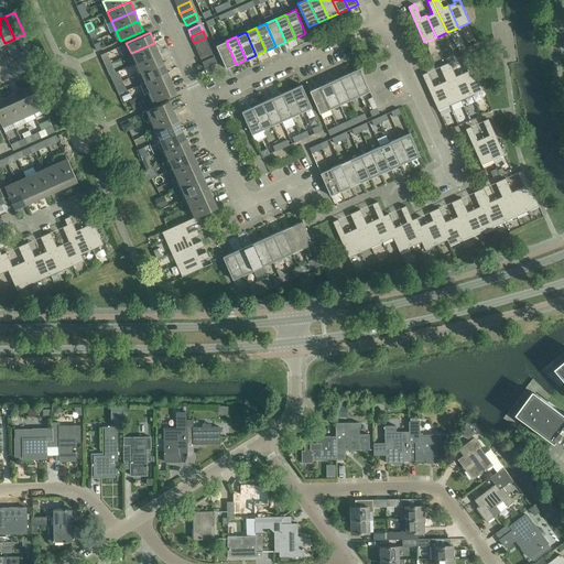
[(194,43),(196,49),(208,43),(206,38),(194,43)]
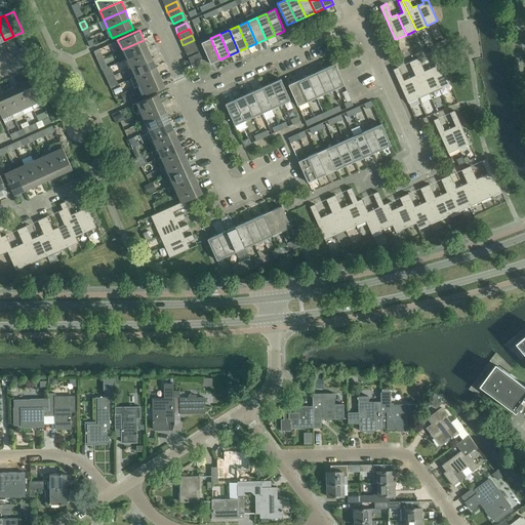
[(219,59),(210,38),(201,42),(210,64),(219,59)]
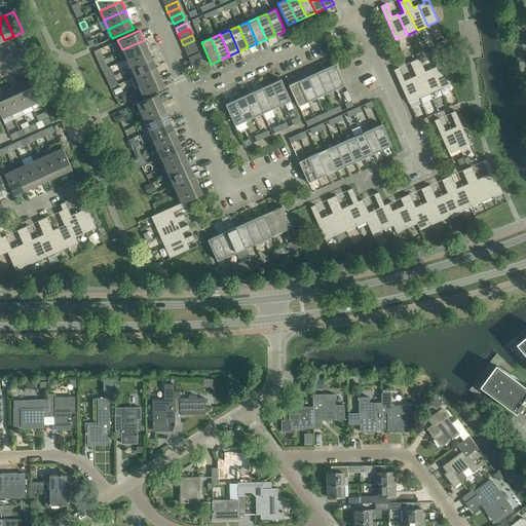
[(126,59),(148,48),(144,40),(122,49),(126,59)]
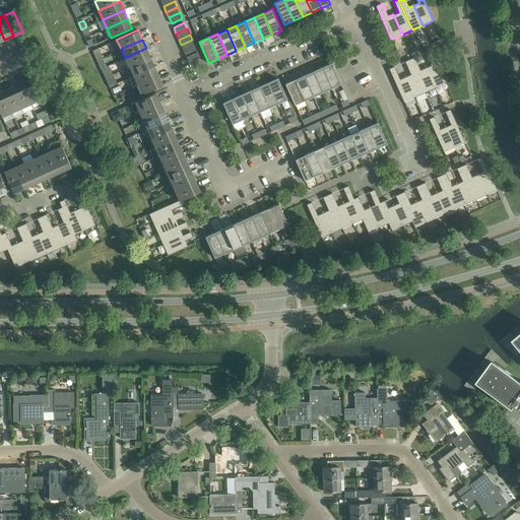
[(181,45),(184,51),(195,46),(192,40),(181,45)]
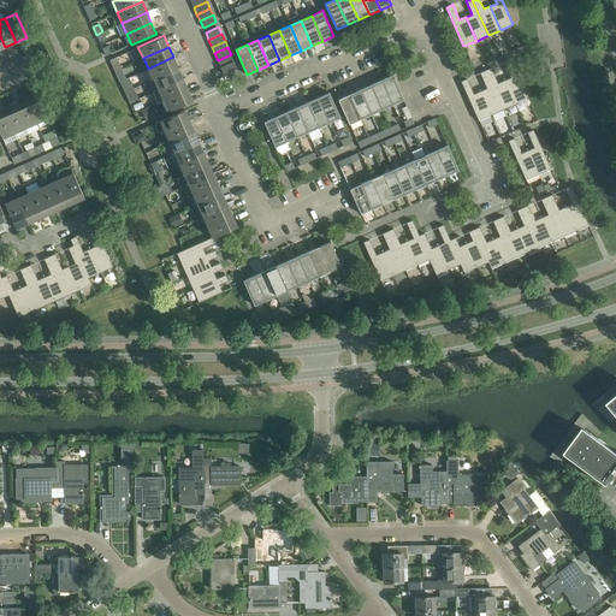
[(218,60),(220,67),(234,61),(231,54),(218,60)]
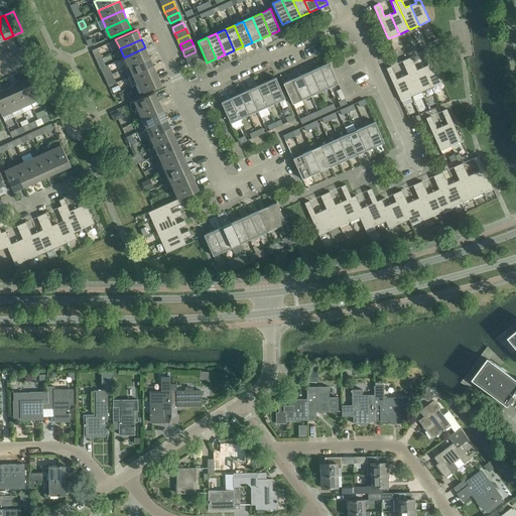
[(98,48),(92,50),(96,59),(102,56),(98,47),(98,48)]
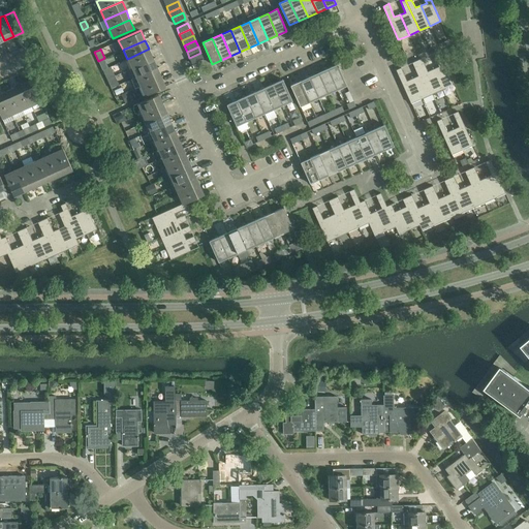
[(130,68),(153,58),(149,49),(127,59),(130,68)]
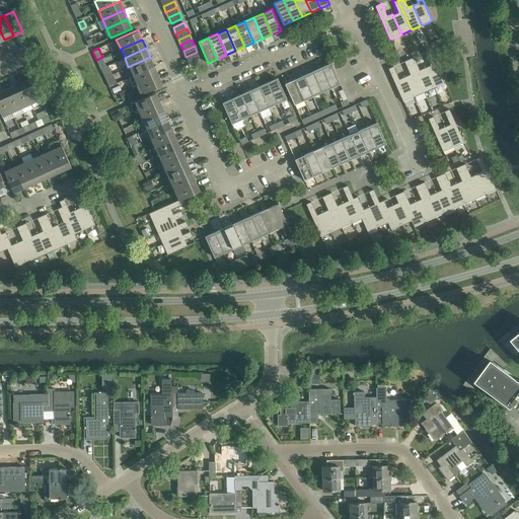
[(431,65),(425,68),(434,87),(444,83),(430,50),(425,52),(431,65)]
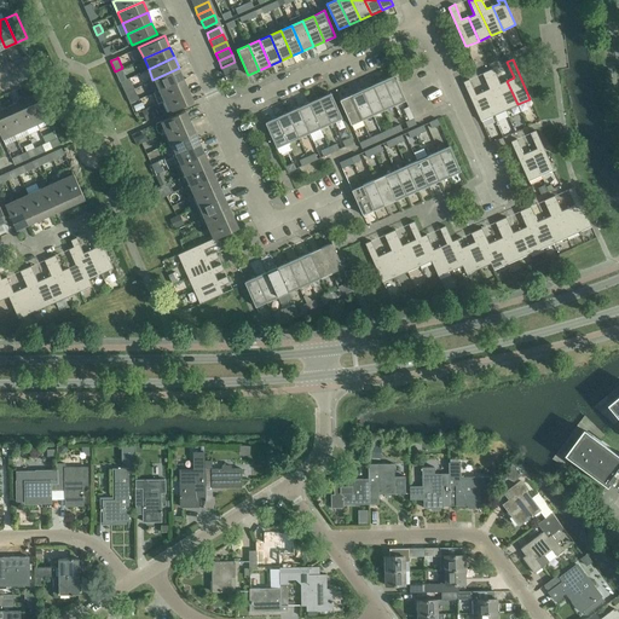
[(235,62),(221,68),(225,74),(238,68),(235,62)]
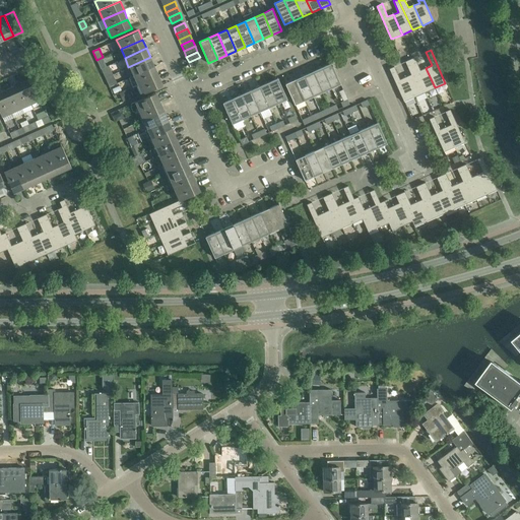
[(128,67),(125,68),(129,77),(132,76),(154,66),(150,57),(128,67)]
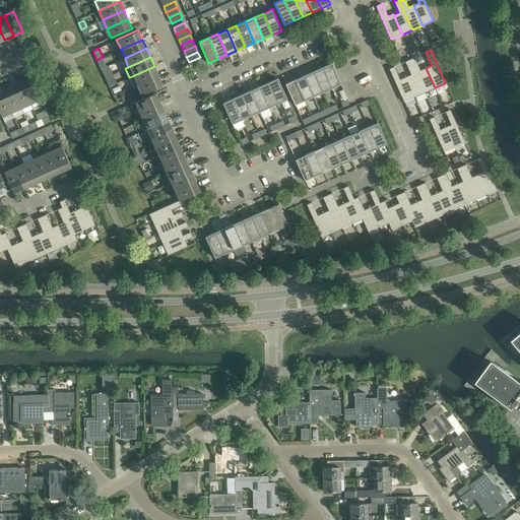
[(425,92),(435,87),(426,68),(420,70),(414,57),(409,59),(425,92)]
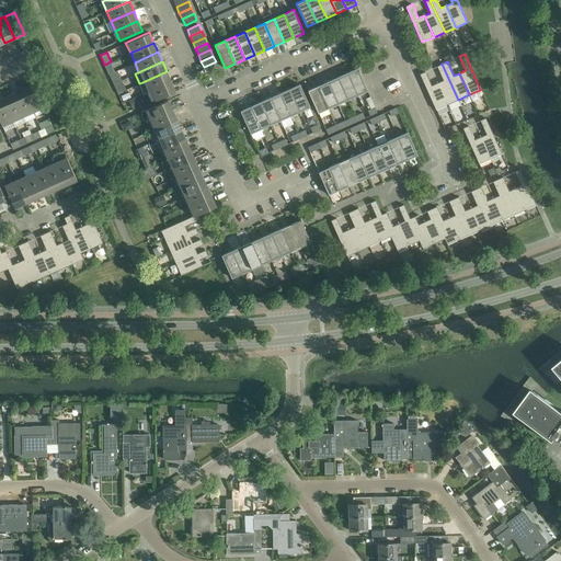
[(447,104),(458,100),(442,64),(437,66),(444,80),(437,83),(447,104)]
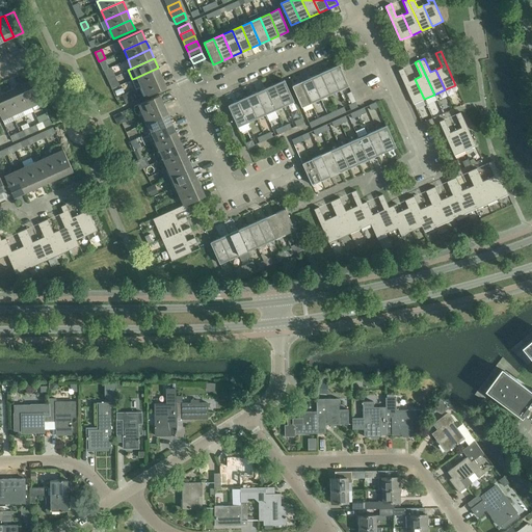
[(349,86),(339,64),(329,69),(339,90),(349,86)]
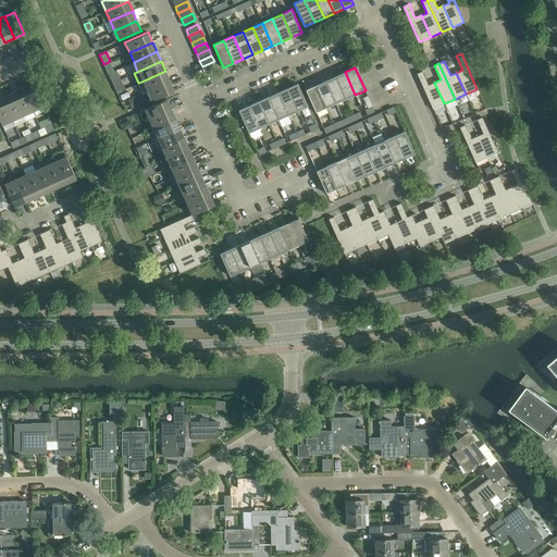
[(113,71),(108,73),(112,83),(121,79),(116,70),(113,71)]
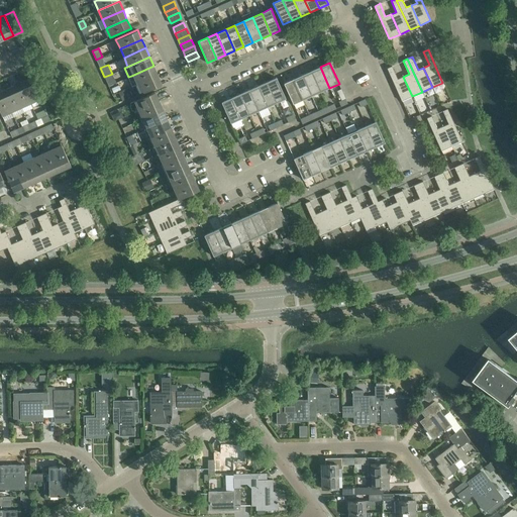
[(135,85),(158,75),(153,66),(131,76),(135,85)]
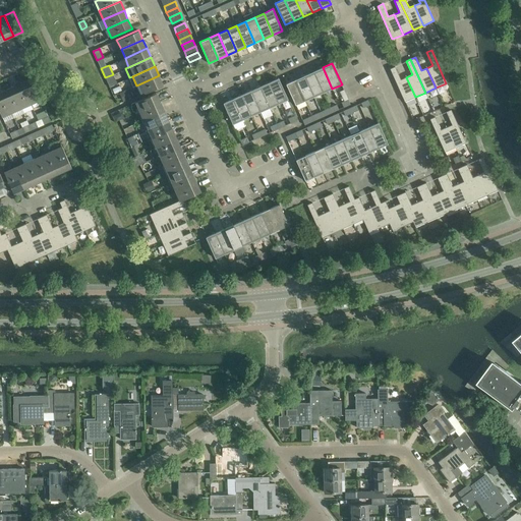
[(405,102),(415,97),(406,77),(401,79),(395,66),(390,68),(405,102)]
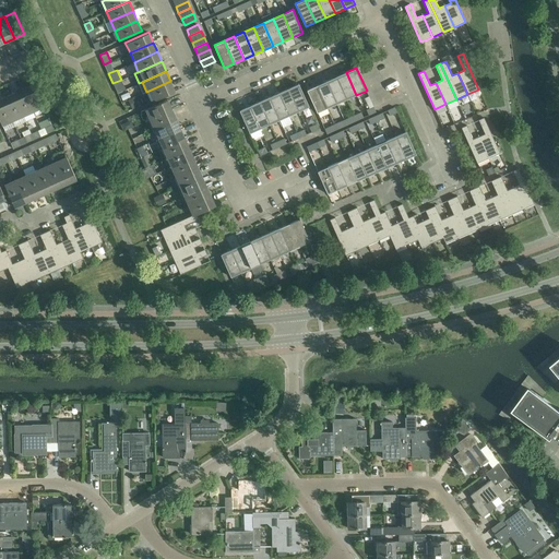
[(346,99),(356,95),(346,72),(336,76),(346,99)]
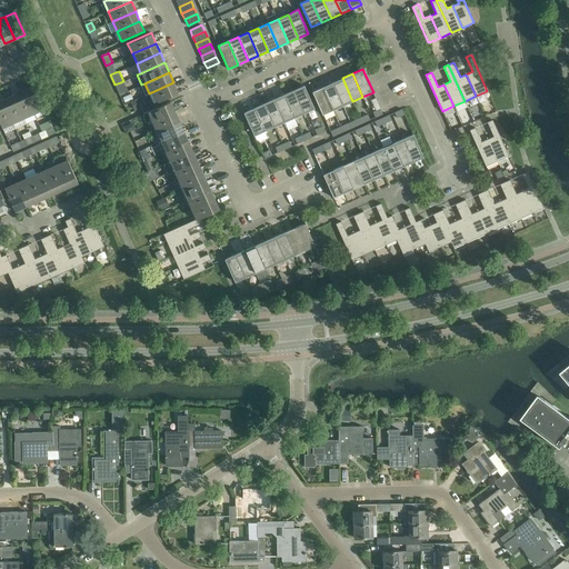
[(342,106),(352,101),(342,78),(332,82),(342,106)]
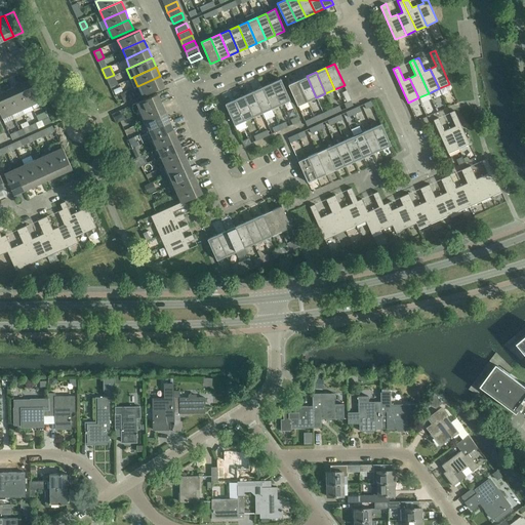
[(114,75),(106,78),(110,87),(118,84),(114,75)]
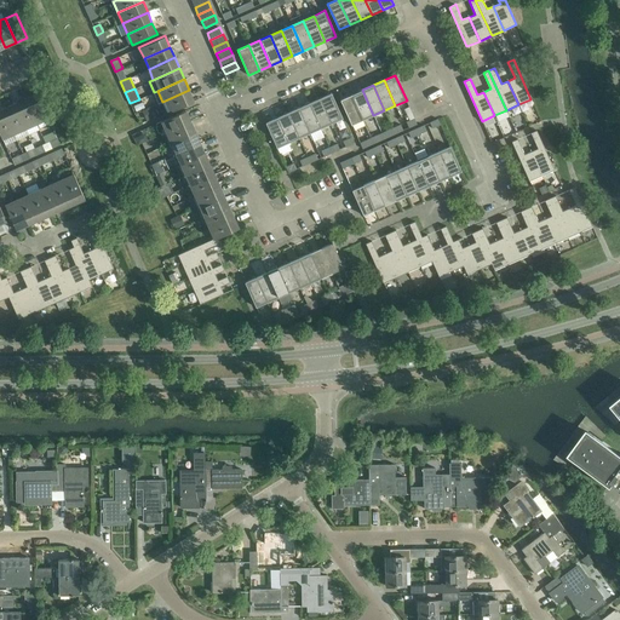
[(167,113),(194,101),(189,90),(162,102),(159,103),(164,114),(167,113)]
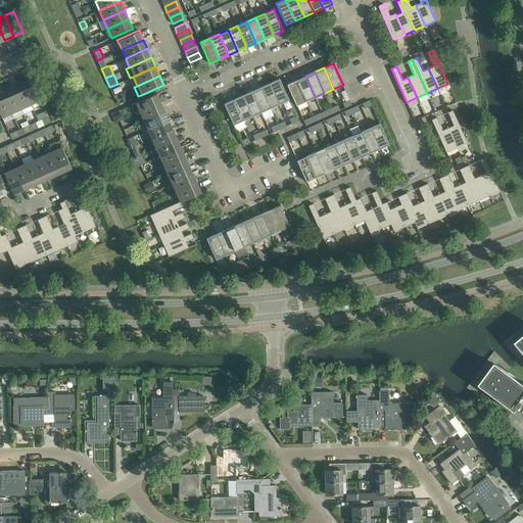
[(305,101),(315,97),(305,76),(296,80),(305,101)]
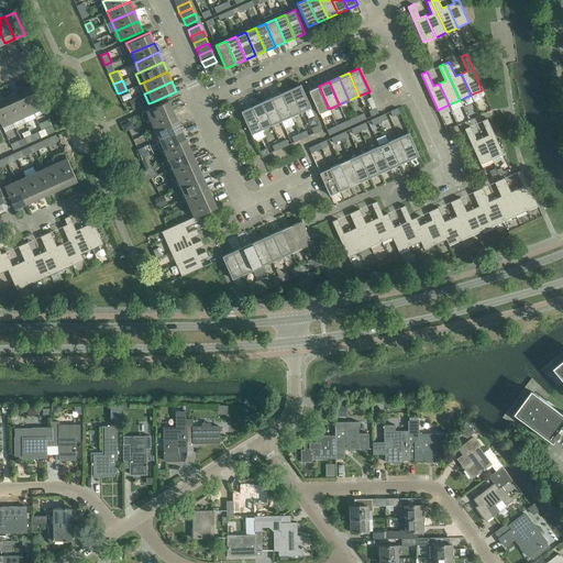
[(311,108),(301,84),(290,88),(301,112),(311,108)]
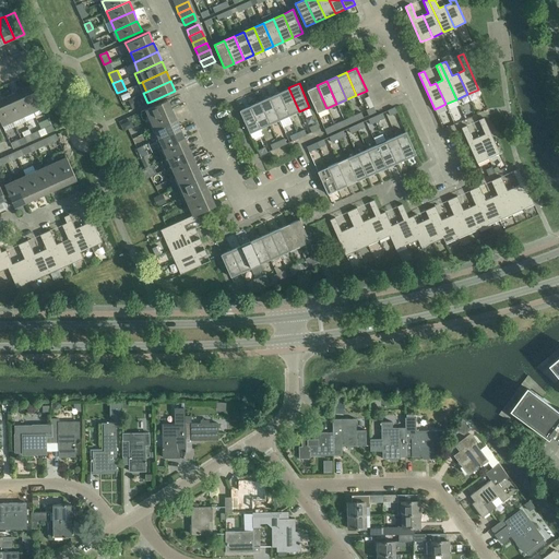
[(44,107),(34,84),(23,88),(34,111),(44,107)]
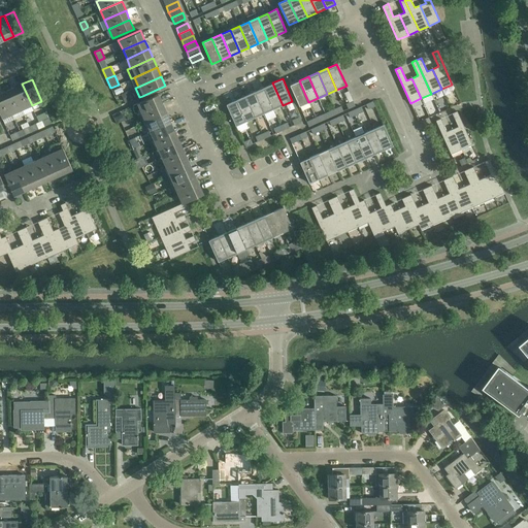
[(308,102),(299,80),(290,85),(299,106),(308,102)]
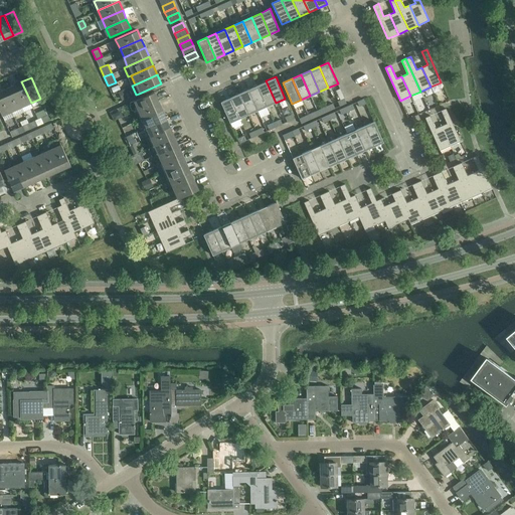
[(276,103),(266,80),(256,86),(267,107),(276,103)]
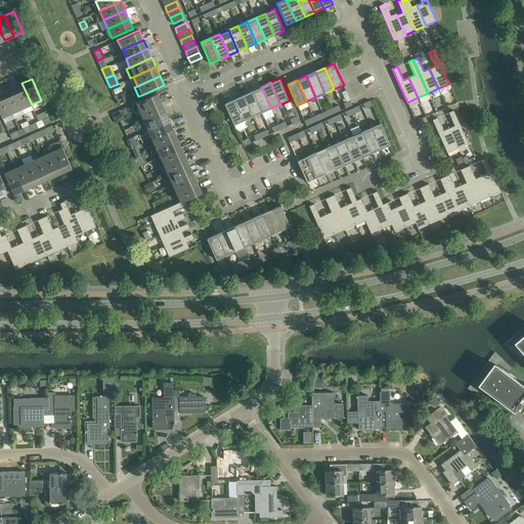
[(22,108),(32,104),(22,83),(12,87),(22,108)]
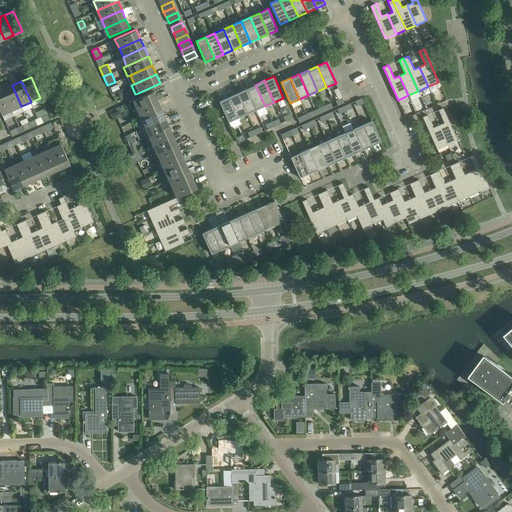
[(21,106),(12,85),(2,89),(12,111),(21,106)]
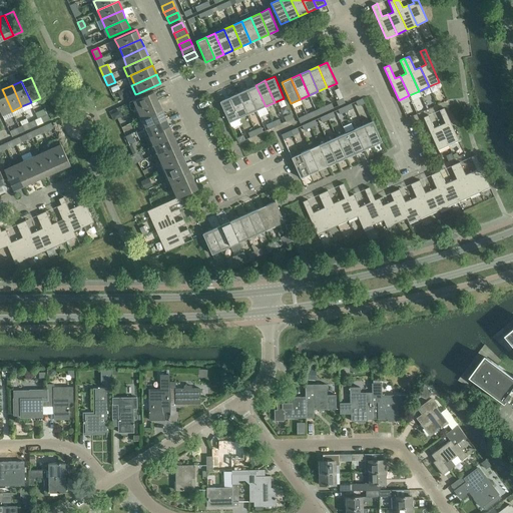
[(255,85),(246,89),(257,110),(260,117),(269,113),(266,106),(255,85)]
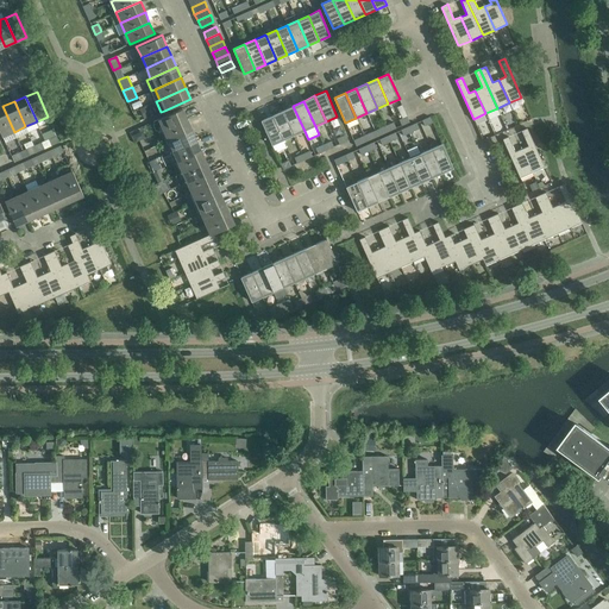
[(402,125),(409,121),(402,105),(397,107),(402,118),(399,120),(402,125)]
